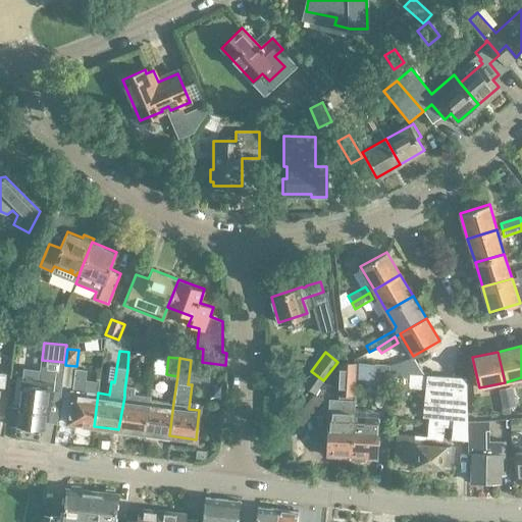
[(389,364),(389,372),(410,373),(408,359),(389,361),(389,364)]
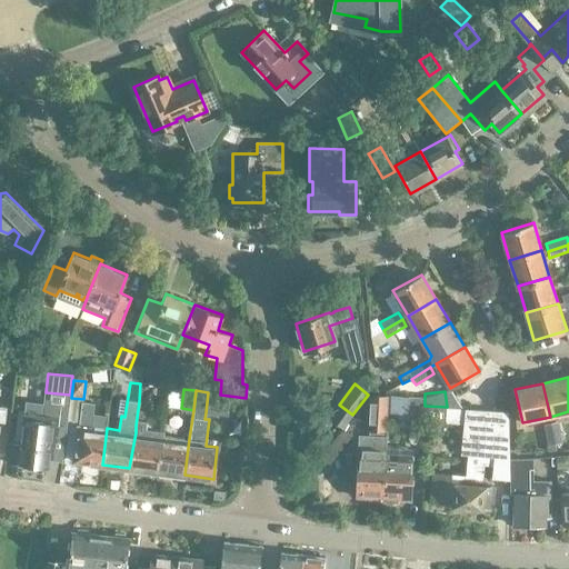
[(368,501),(383,501),(385,459),(386,442),(386,429),(387,395),(368,395),(352,415),(343,428),(343,429),(322,457),(322,458),(329,462),(350,433),(351,429),(351,427),(357,418),(366,419),(366,430),(368,430),(368,435),(357,435),(356,477),(355,477),(353,497),(368,497),(368,501)]
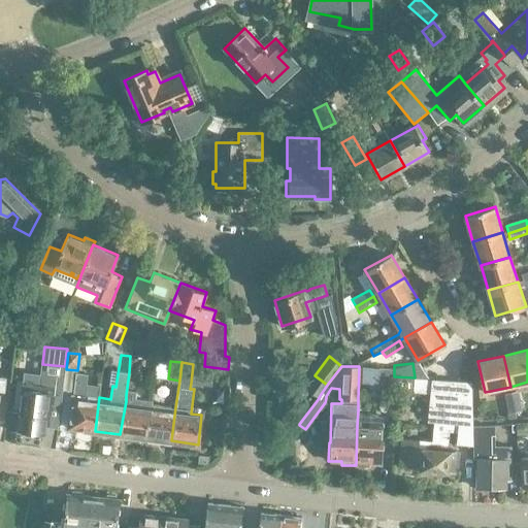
[(394,376),(394,368),(364,367),(363,383),(380,383),(380,394),(393,395),(394,376)]
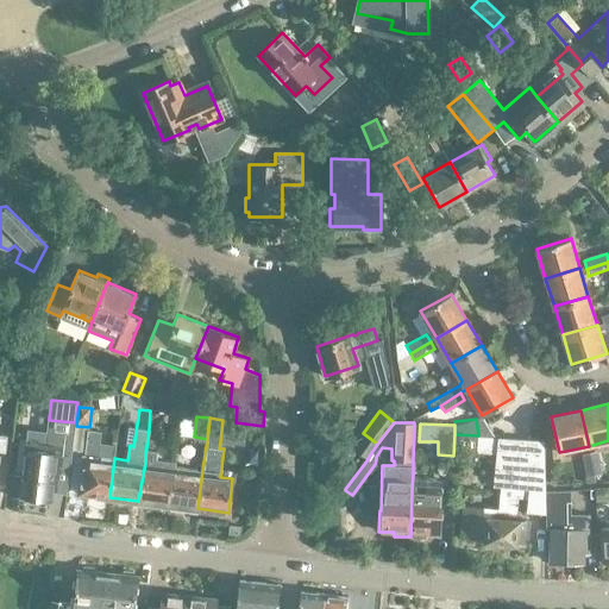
[(79,493),(110,497),(114,458),(98,456),(101,432),(88,429),(85,454),(83,456),(79,493)]
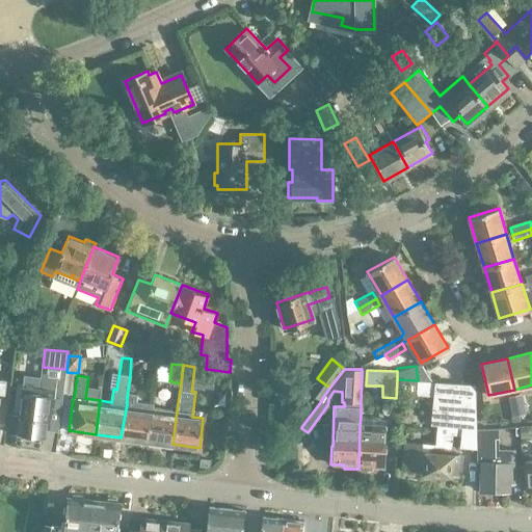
[(135,399),(138,376),(130,375),(127,398),(135,399)]
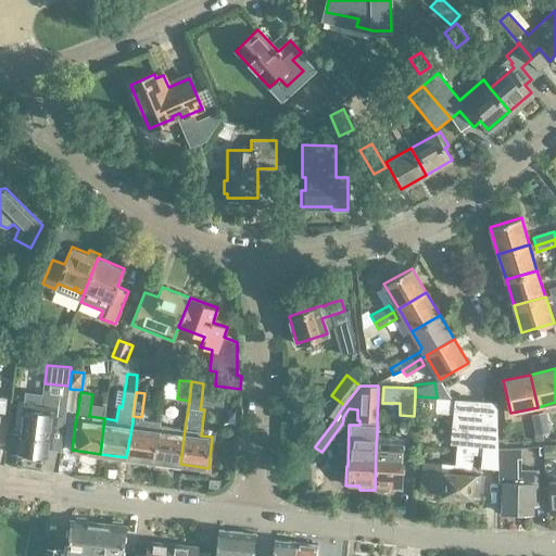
[(67,397),(45,394),(42,404),(24,402),(22,419),(17,418),(15,430),(20,431),(17,452),(22,452),(21,456),(43,459),(43,455),(48,455),(51,426),(63,428),(67,397)]
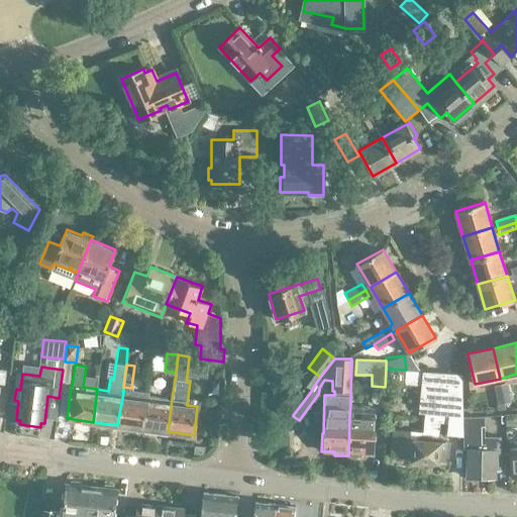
[(386,369),(386,382),(421,385),(418,412),(424,413),(423,425),(422,431),(393,427),(390,455),(415,457),(416,460),(430,462),(434,459),(443,460),(444,449),(444,446),(448,447),(448,441),(438,440),(440,423),(447,423),(446,434),(462,435),(462,416),(461,373),(406,370),(386,369)]
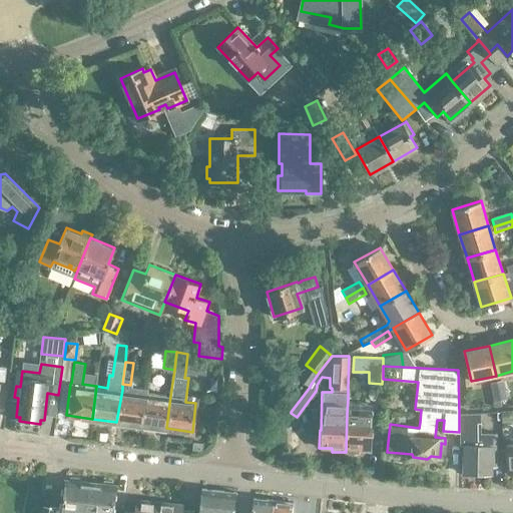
[(507,401),(503,382),(500,383),(500,379),(497,380),(502,403),(507,401)]
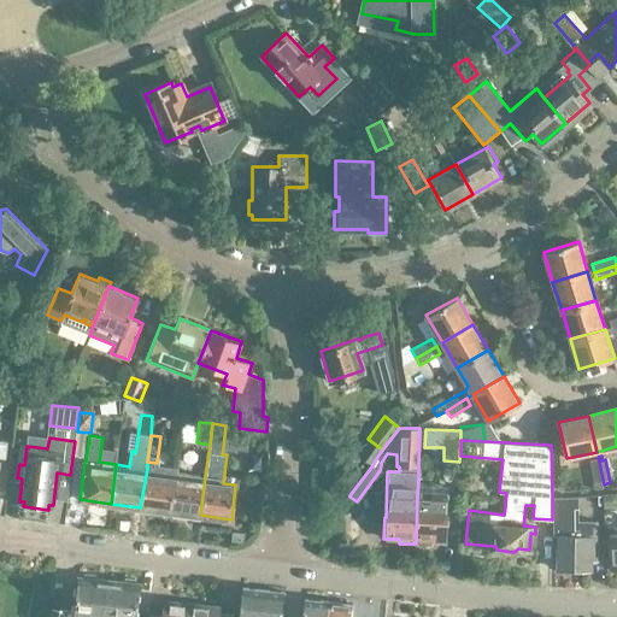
[(594,486),(604,485),(598,457),(597,457),(597,460),(589,462),(594,486)]
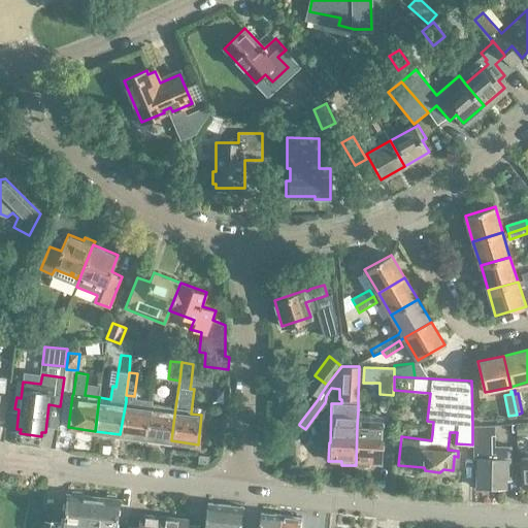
[(120,434),(145,437),(151,400),(135,397),(134,402),(126,401),(120,434)]
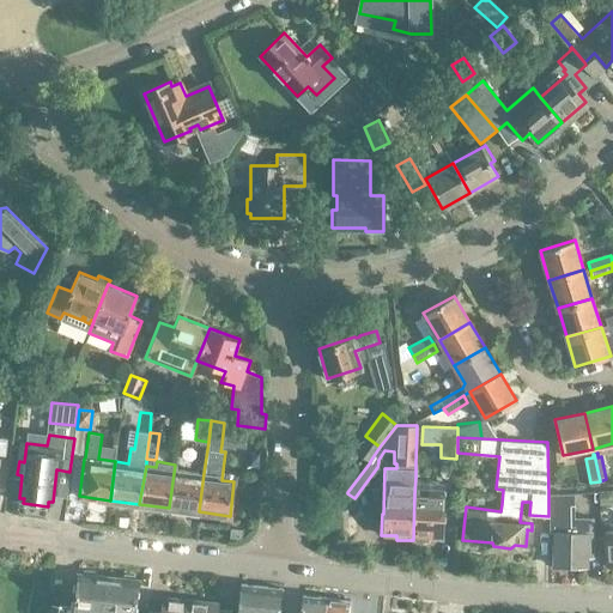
[(169,508),(199,511),(204,473),(176,469),(177,465),(175,465),(169,508)]
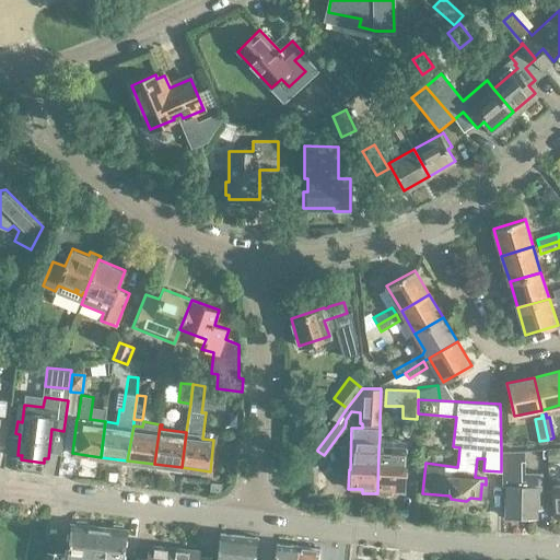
[(378,452),(377,493),(392,494),(392,491),(403,491),(405,448),(392,447),(392,453),(378,452)]
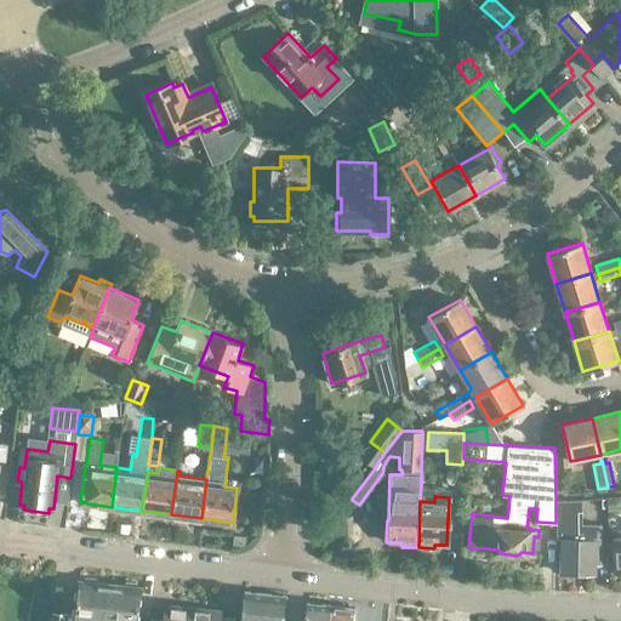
[(581,499),(556,500),(556,523),(556,539),(562,539),(560,573),(594,574),(594,563),(600,563),(602,540),(602,523),(582,523),(582,516),(581,499)]
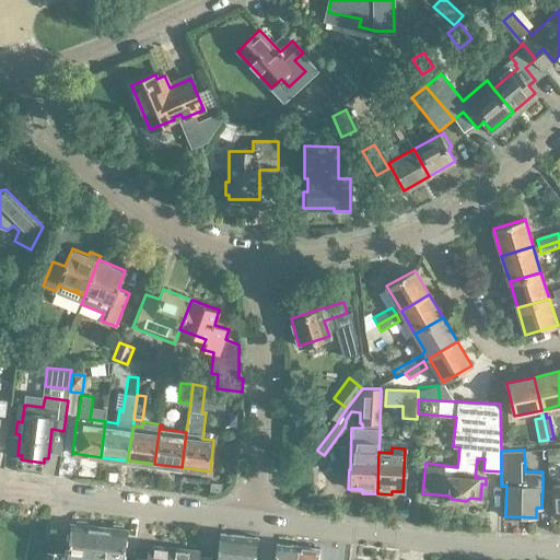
[(559,450),(547,451),(548,464),(559,463),(559,450)]
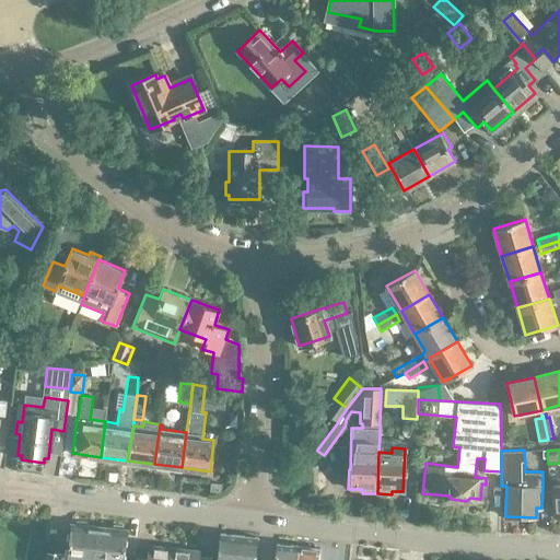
[(96,559),(101,526),(90,525),(85,521),(77,520),(73,523),(70,523),(67,559),(96,559)]
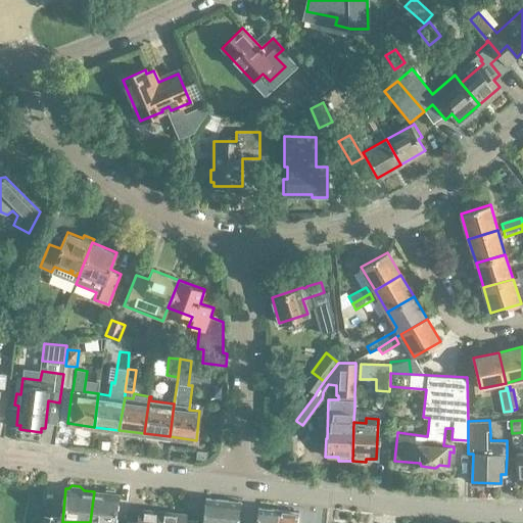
[(94,491),(90,522),(116,522),(120,494),(117,493),(114,490),(106,489),(103,492),(94,491)]
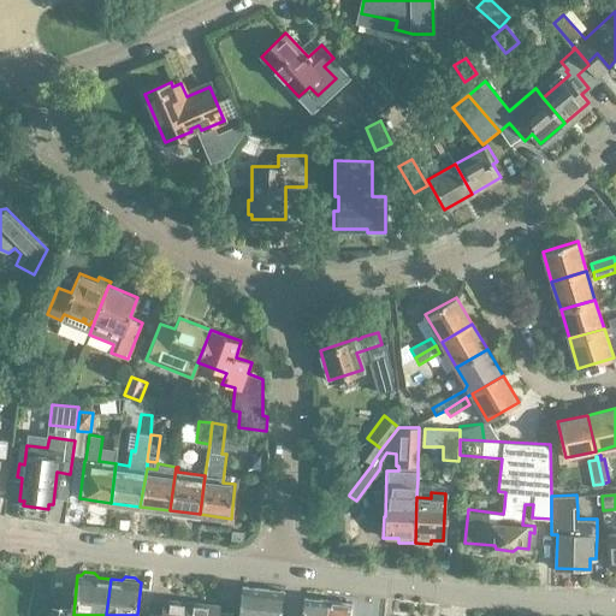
[(260,615),(262,588),(242,586),(238,615),(260,615)]
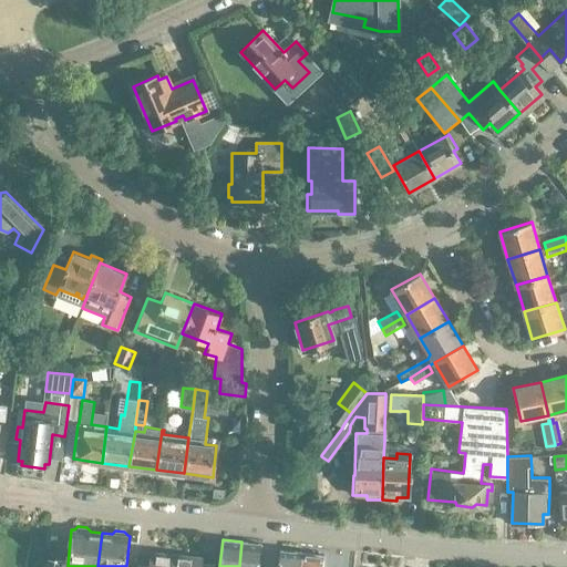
[(259,566),(261,544),(241,542),(239,566),(259,566)]
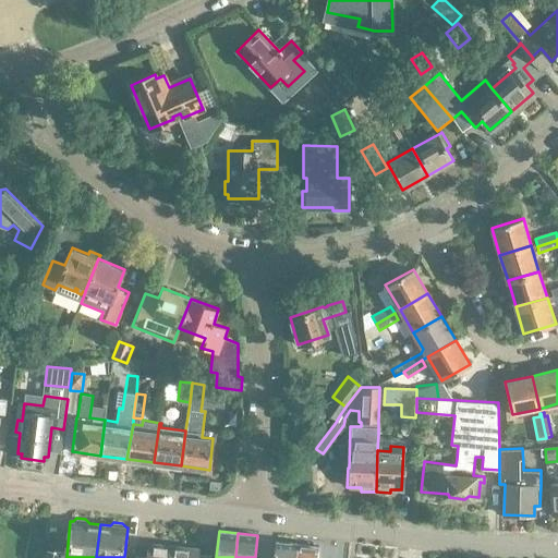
[(295,557),(296,544),(275,541),(273,557),(295,557)]
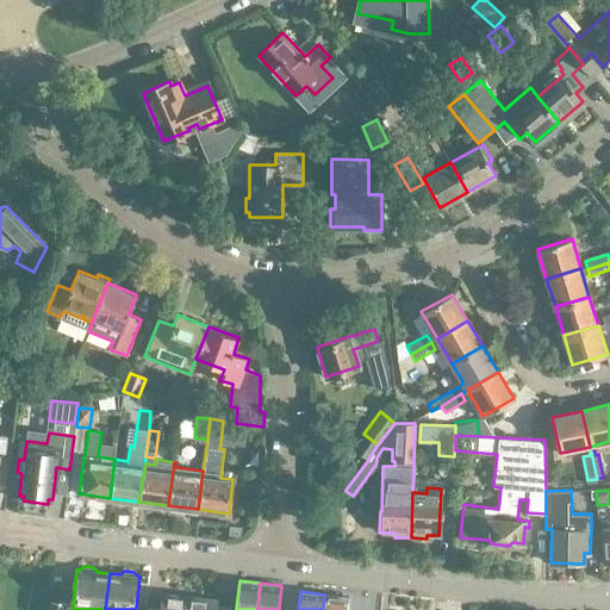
[(186,609),(187,597),(162,593),(161,608),(148,607),(147,609),(186,609)]
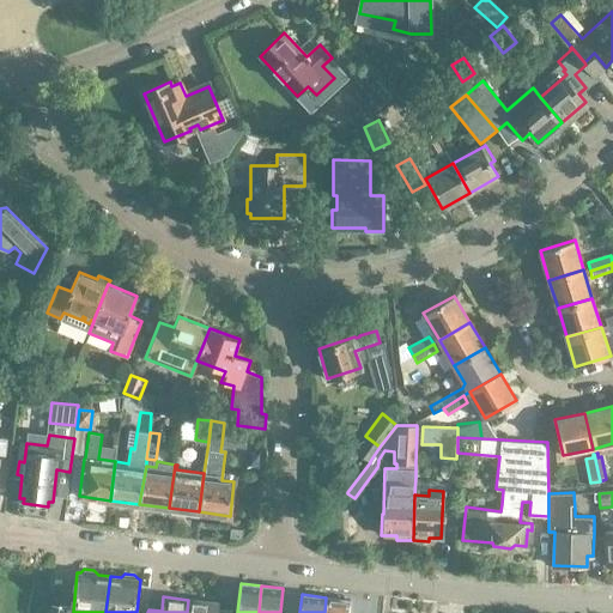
[(349,612),(350,600),(326,598),(325,612),(349,612)]
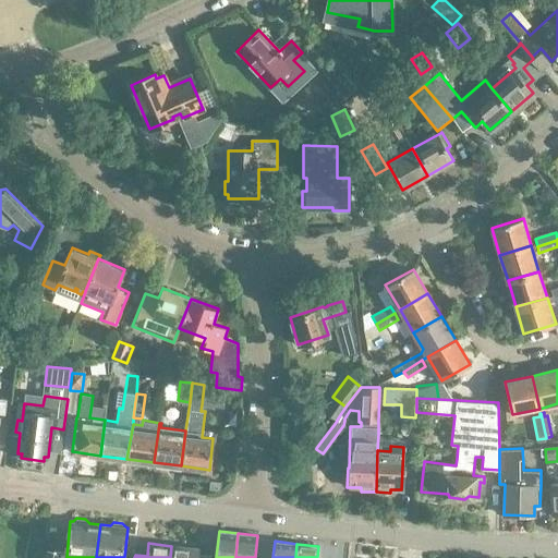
[(171,546),(170,557),(211,557),(211,555),(198,554),(198,548),(171,546)]
